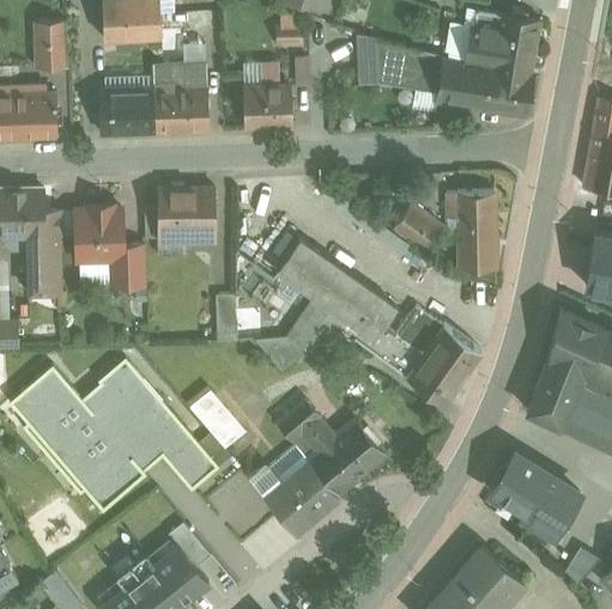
[(158,0),(101,0),(103,40),(161,37),(161,35),(158,0)]
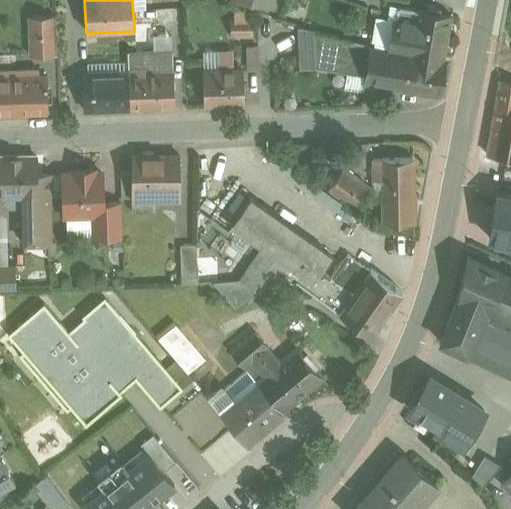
[(151,0),(132,0),(134,29),(152,28),(151,0)]
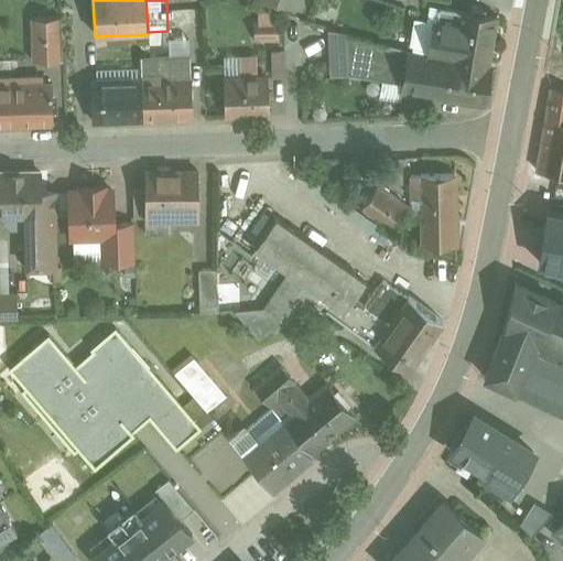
[(496,19),(459,13),(456,29),(452,61),(488,66),(496,19)]
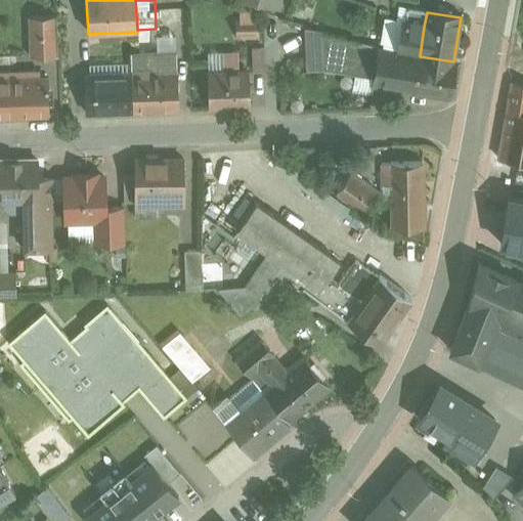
[(256,18),(236,18),(236,38),(258,37),(256,18)]
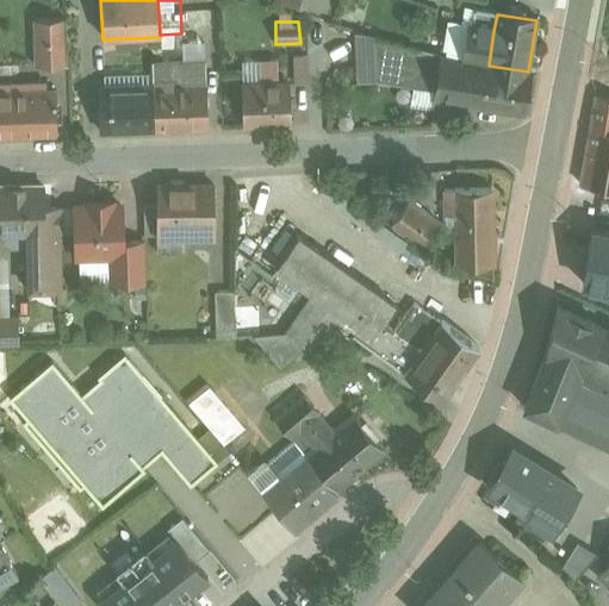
[(66,23),(33,23),(35,70),(67,69),(66,23)]
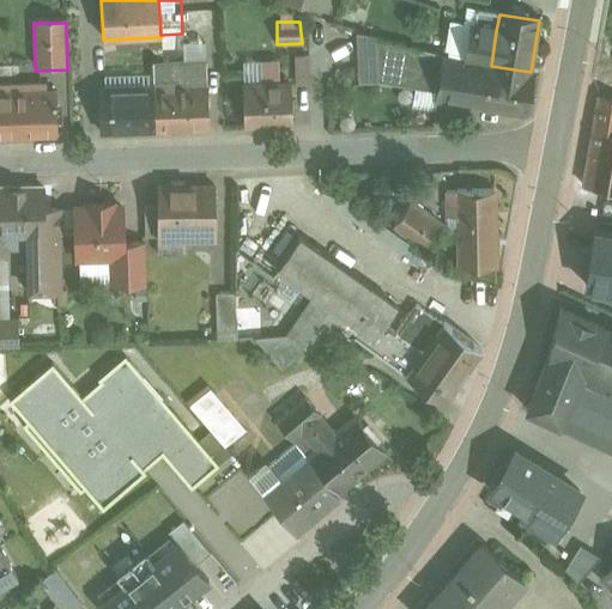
[(496,31),(480,29),(476,64),(491,66),(496,31)]
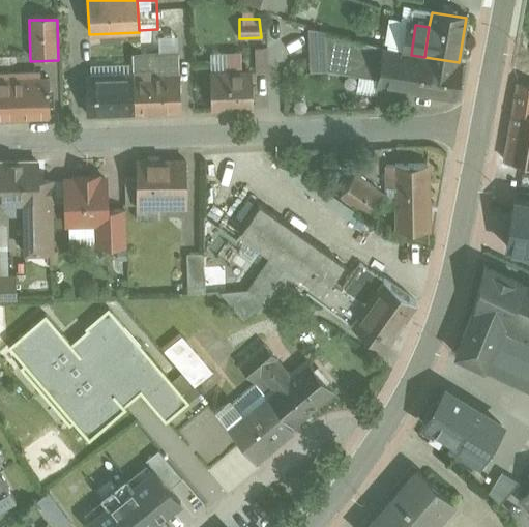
[(384,51),(324,36),(326,74),(378,83),(384,51)]
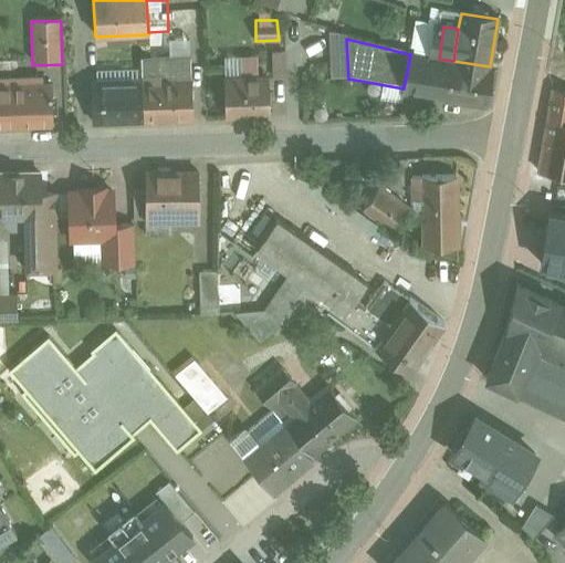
[(439,59),(410,54),(404,89),(404,93),(425,96),(425,95),(446,98),(446,101),(485,106),(492,68),(490,66),(453,61),(439,59)]
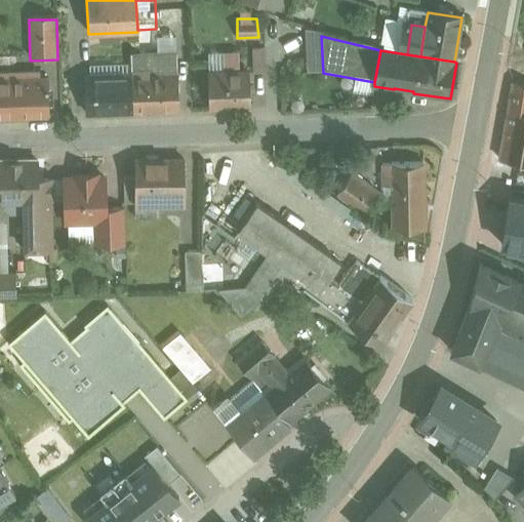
[(175,54),(131,55),(132,77),(133,116),(178,114),(175,54)]
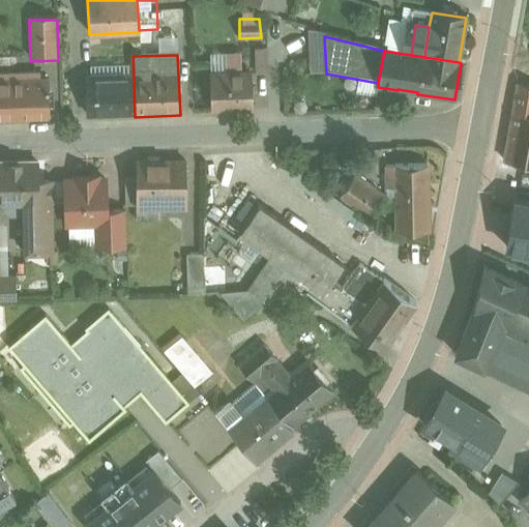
[(240,74),(209,75),(211,114),(253,113),(252,77),(241,77),(240,74)]
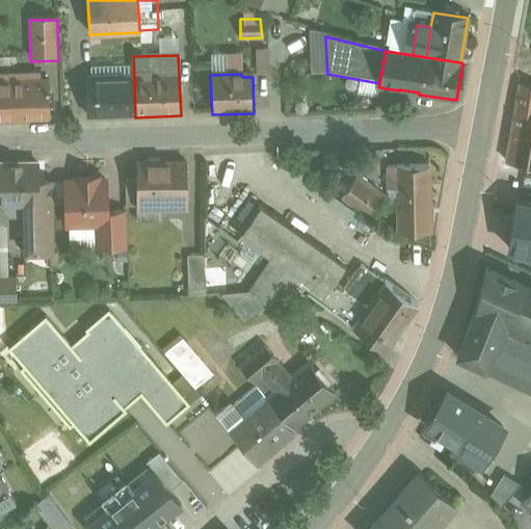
[(38,76),(0,76),(0,122),(49,121),(48,82),(38,82),(38,76)]
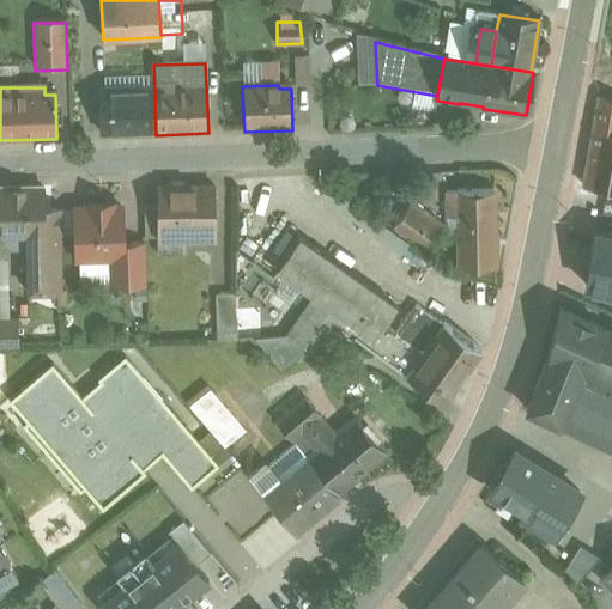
[(155,90),(100,91),(101,136),(156,135),(155,90)]
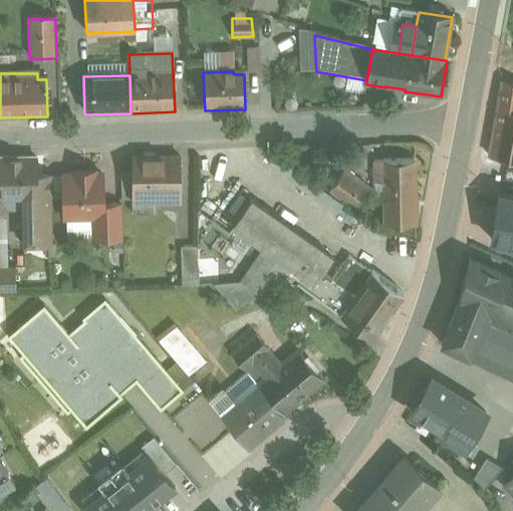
[(512,84),(501,82),(488,158),(512,162),(512,84)]
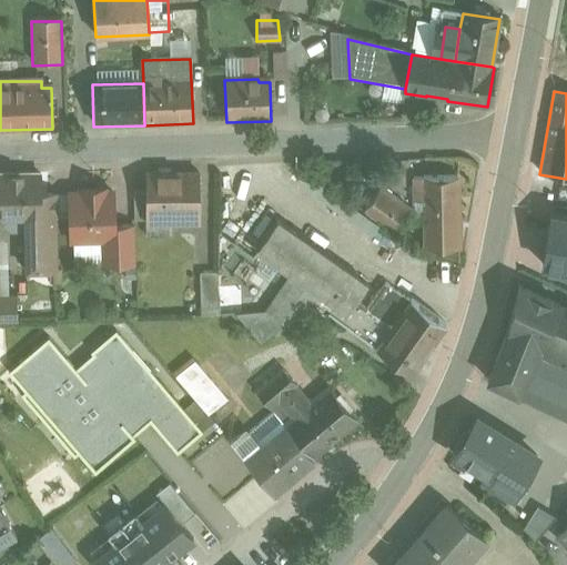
[(199,221),(198,177),(145,178),(145,194),(145,223),(147,240),(169,239),(169,221),(199,221)]
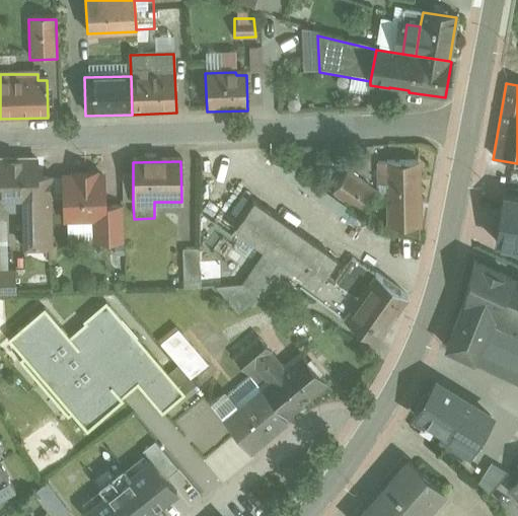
[(37,162),(0,162),(0,201),(4,201),(4,209),(9,214),(23,213),(23,249),(49,248),(49,266),(50,265),(50,249),(49,201),(50,201),(50,199),(50,179),(37,179),(37,162)]
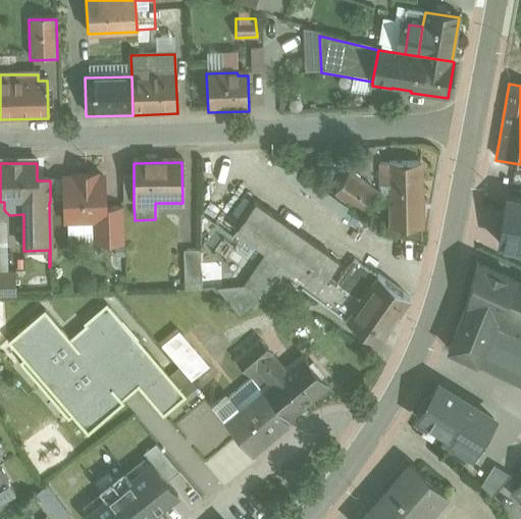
[(420,164),(388,165),(388,166),(378,166),(379,187),(388,187),(389,228),(398,228),(396,232),(421,241),(420,164)]
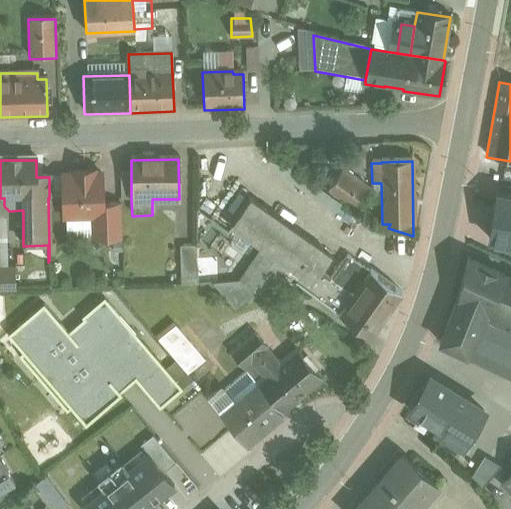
[(371,191),(343,171),(327,193),(356,213),(371,191)]
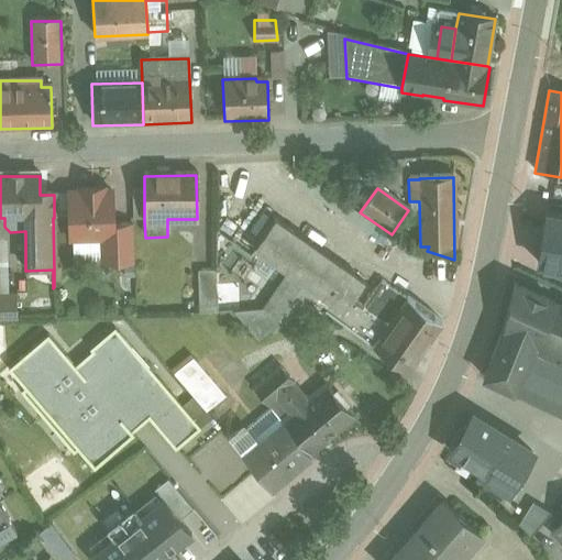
[(103,189),(80,190),(80,194),(69,195),(70,216),(72,241),(101,240),(102,265),(134,264),(133,227),(112,227),(111,193),(103,194),(103,189)]
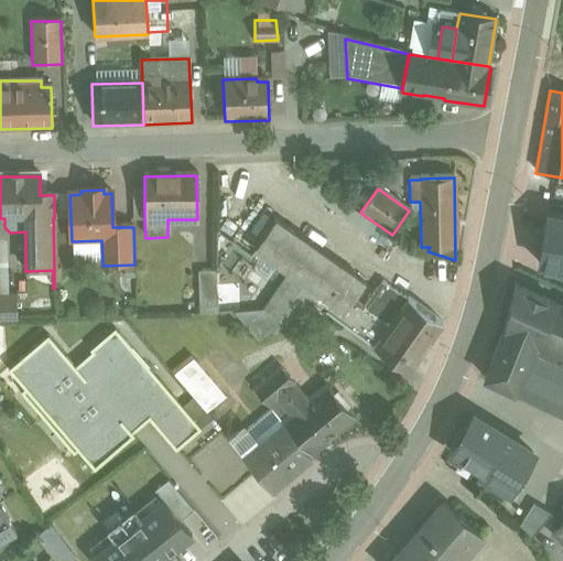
[(144,193),(132,194),(133,222),(144,222),(144,193)]
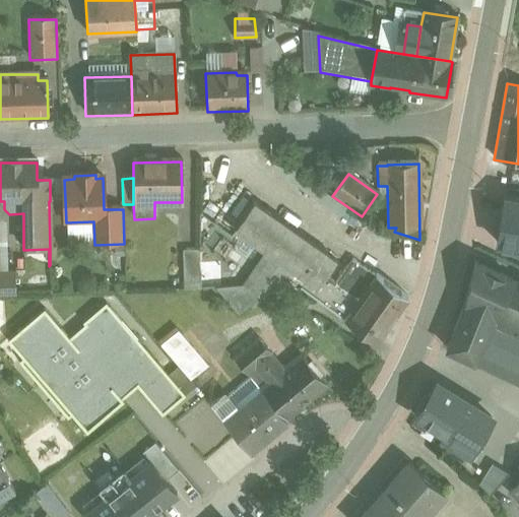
[(64,180),(50,180),(50,199),(65,199),(64,180)]
